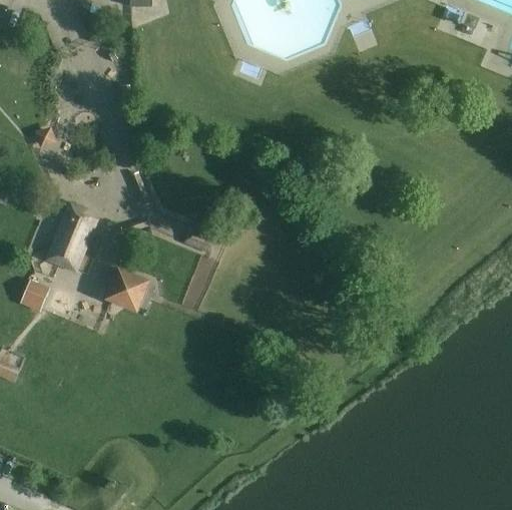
[(59,135),(53,119),(36,125),(42,141),(59,135)]
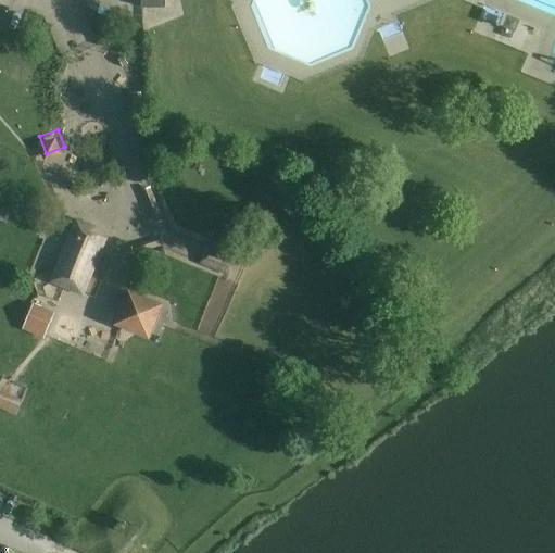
[(151,184),(144,187),(156,222),(164,218),(151,184)]
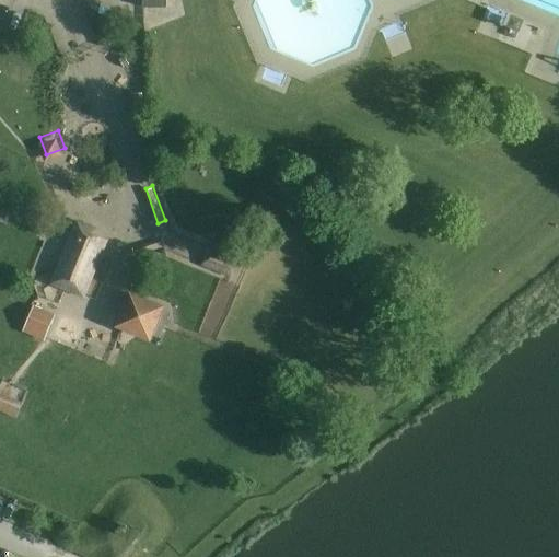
[(81,292),(104,236),(91,232),(93,228),(76,220),(51,280),(81,292)]
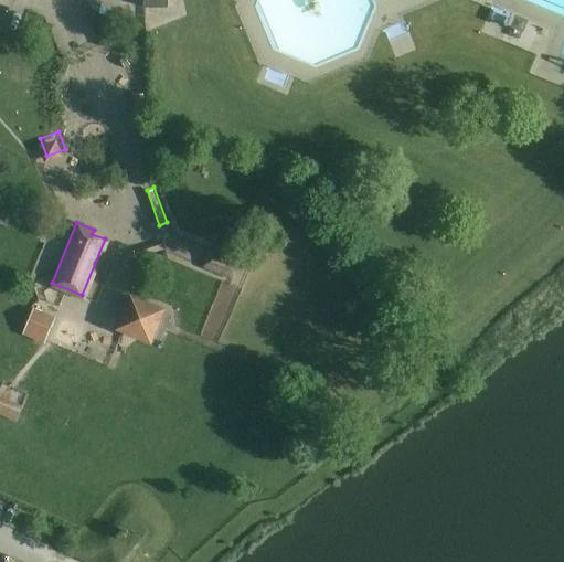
[(232,276),(240,257),(209,244),(200,263),(232,276)]
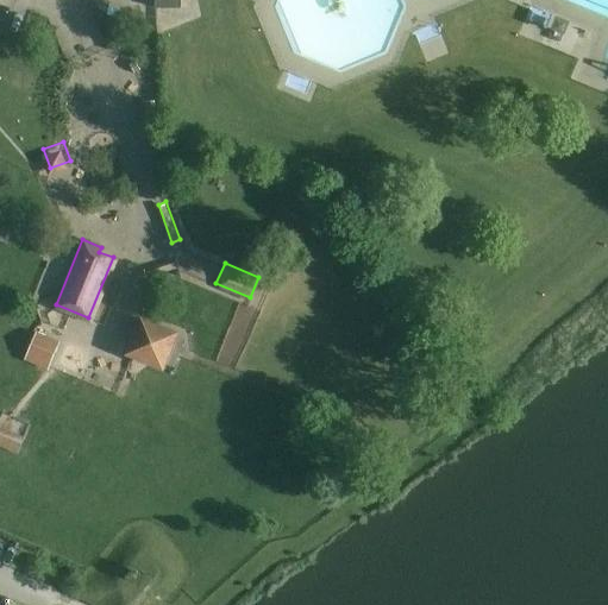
[(169,351),(176,335),(140,321),(126,357),(130,358),(161,371),(169,351)]
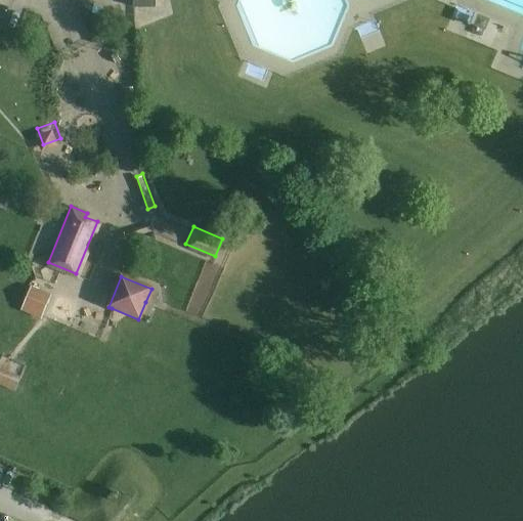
[(18,309),(38,317),(40,313),(48,293),(29,285),(22,303),(18,309)]
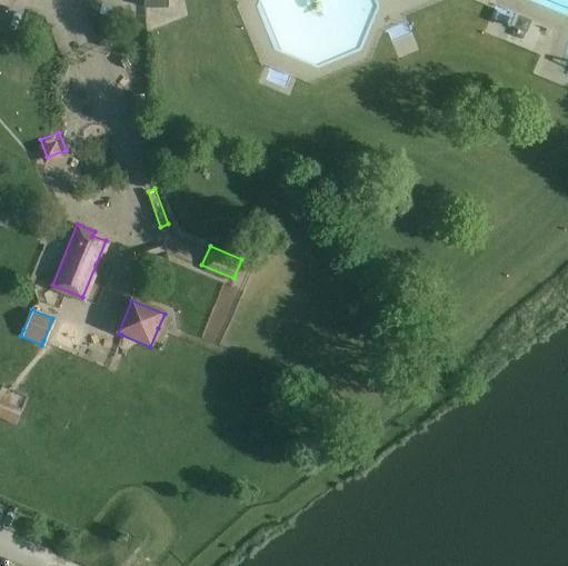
[(0,415),(15,421),(21,406),(0,396),(0,415)]
